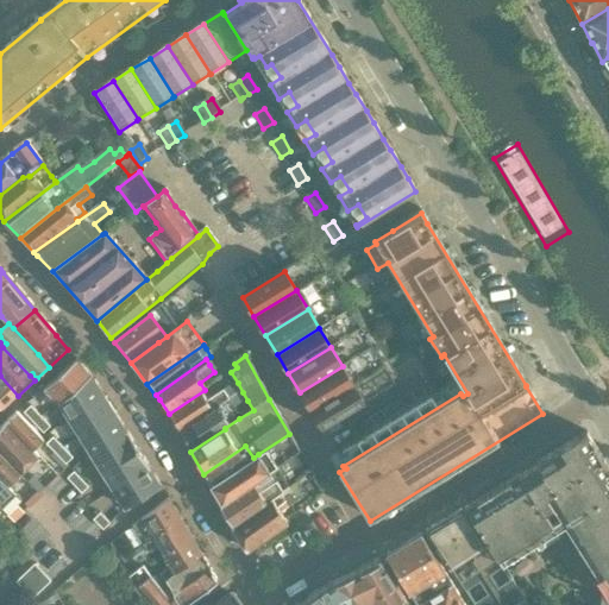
[(76,361),(44,390),(58,407),(90,378),(76,361)]
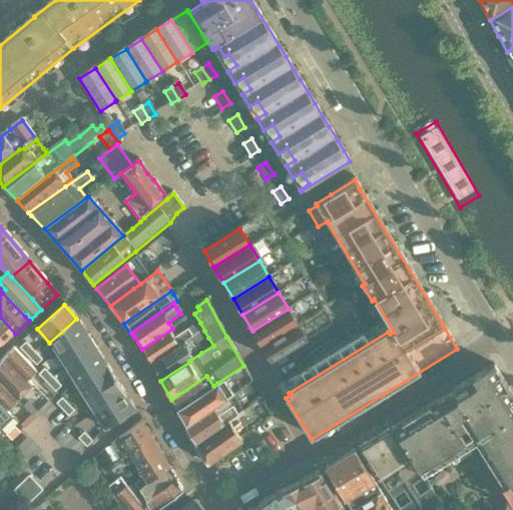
[(289,309),(252,331),(263,347),(298,325),(289,309)]
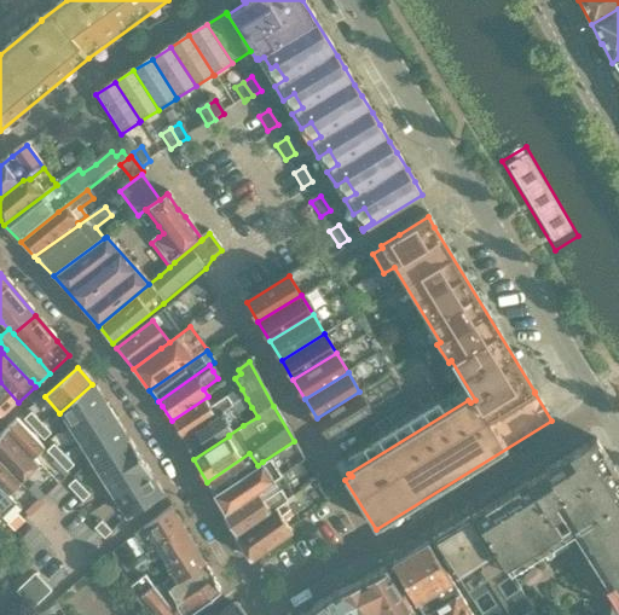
[(0,382),(0,415),(1,417),(18,402),(0,382)]
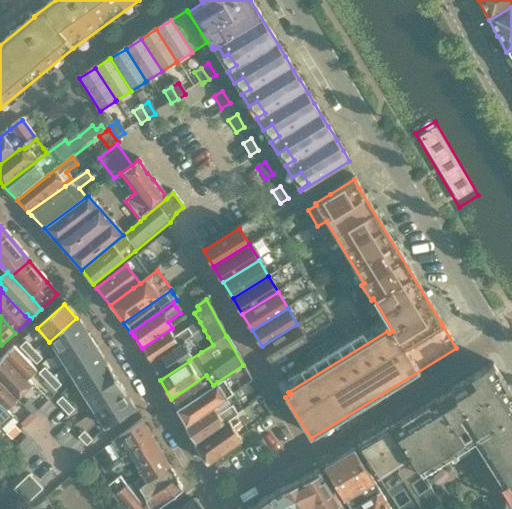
[(76,318),(49,342),(58,354),(88,335),(79,321),(78,321),(78,320),(76,318)]
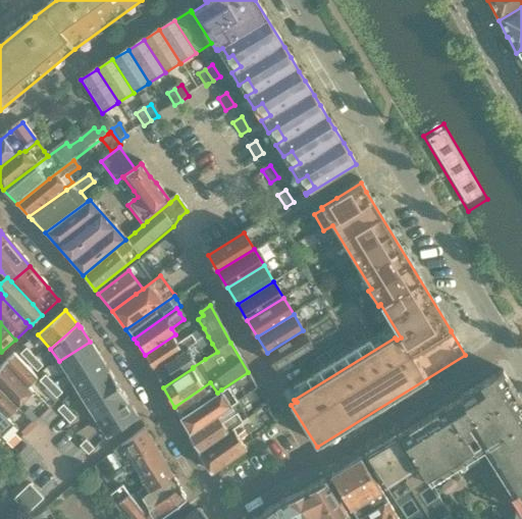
[(175,334),(145,355),(154,371),(196,344),(208,336),(204,328),(192,336),(177,346),(172,338),(175,335),(175,334)]
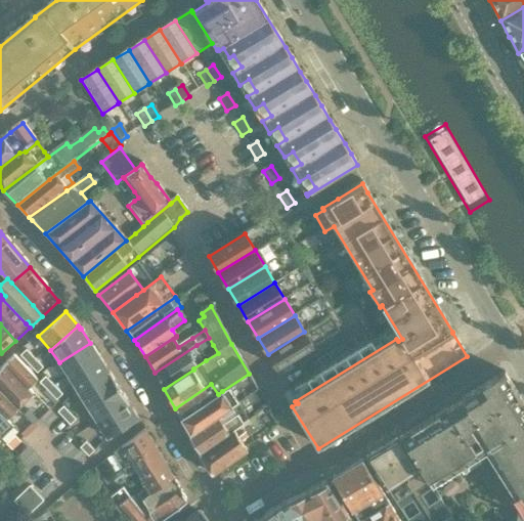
[(304,332),(268,354),(277,370),(286,365),(287,365),(290,363),(290,362),(314,348),(304,332)]
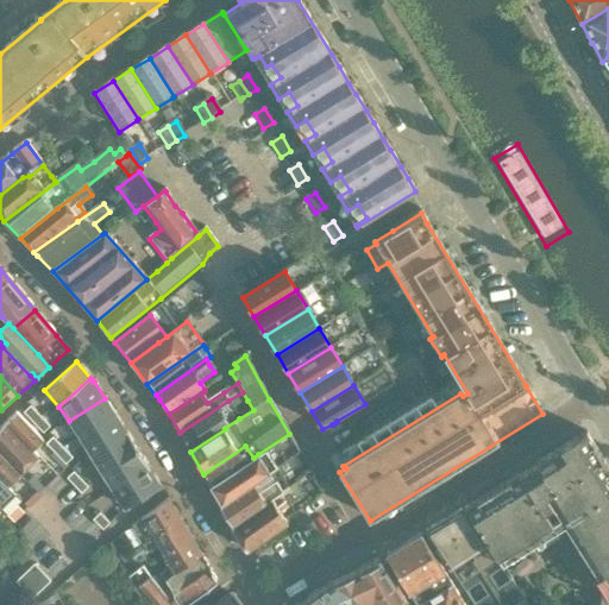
[(105,398),(69,421),(80,439),(115,416),(105,398)]
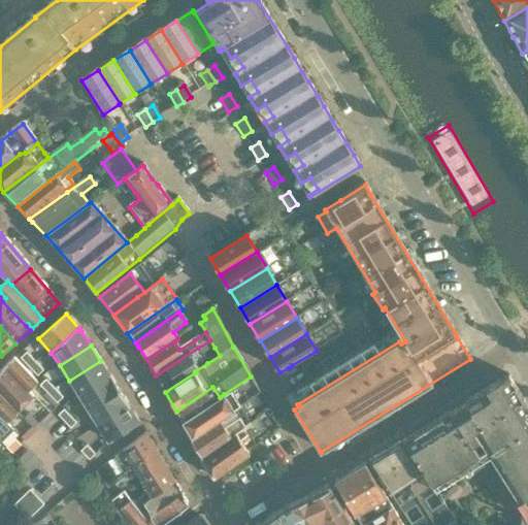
[(198,348),(156,375),(166,391),(165,391),(165,392),(195,372),(195,371),(207,363),(198,348)]
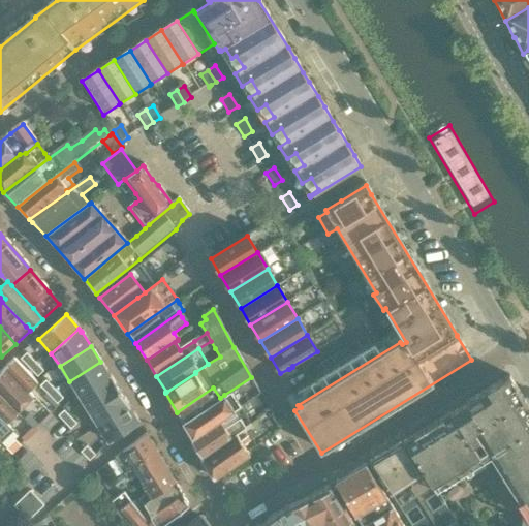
[(26,354),(20,361),(29,370),(35,364),(26,354)]
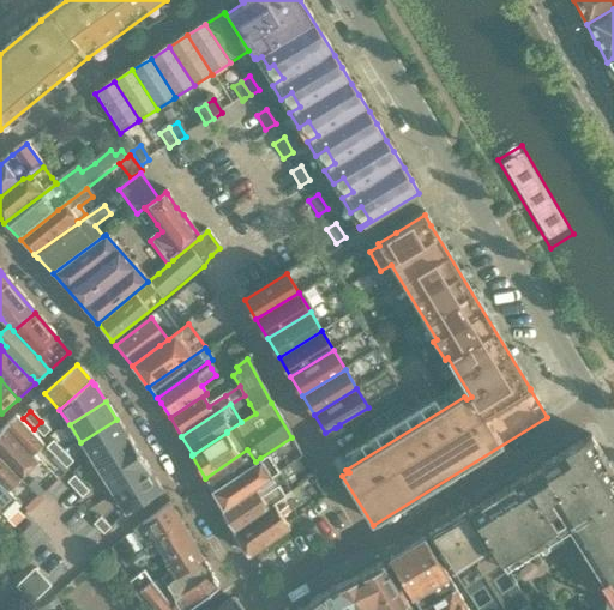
[(16,418),(5,428),(32,457),(43,447),(16,418)]
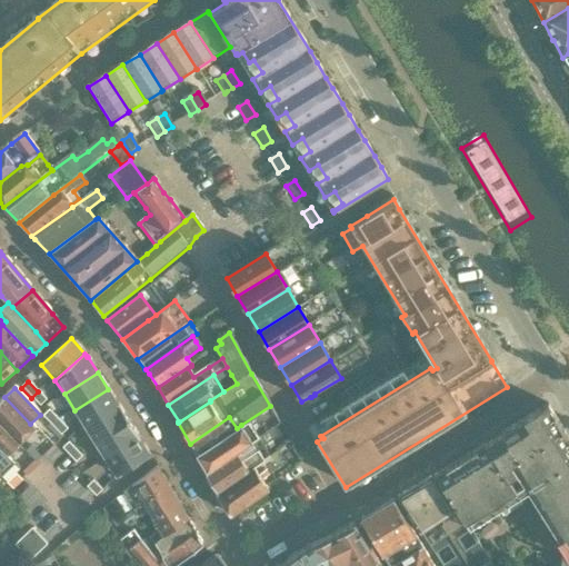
[(108,389),(75,410),(85,427),(119,406),(118,405),(108,389)]
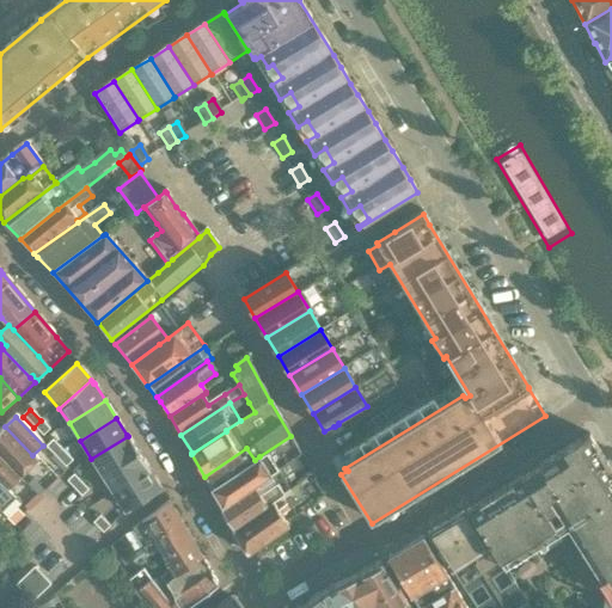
[(41,421),(34,428),(43,437),(50,431),(41,421)]
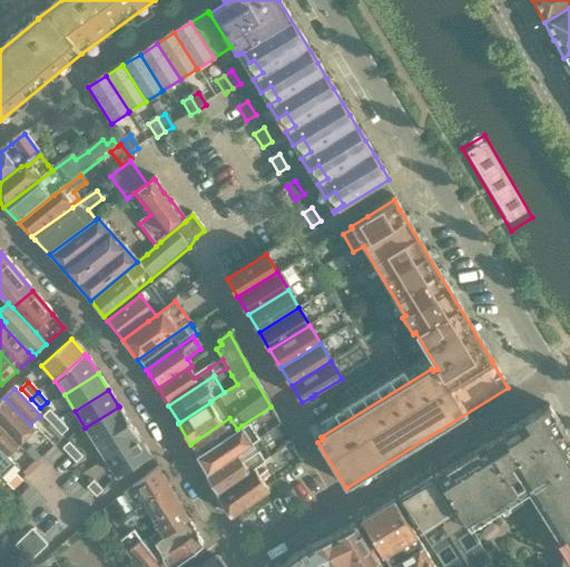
[(5,398),(0,402),(0,427),(19,448),(37,430),(30,424),(5,398)]
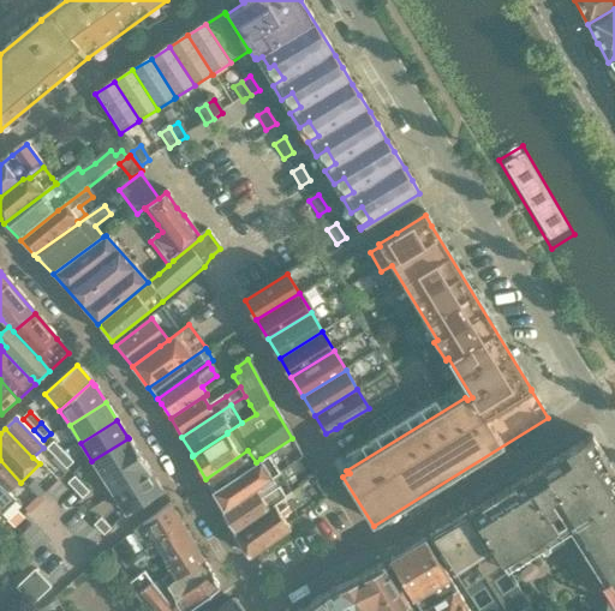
[(129,438),(91,461),(103,479),(139,456),(129,438)]
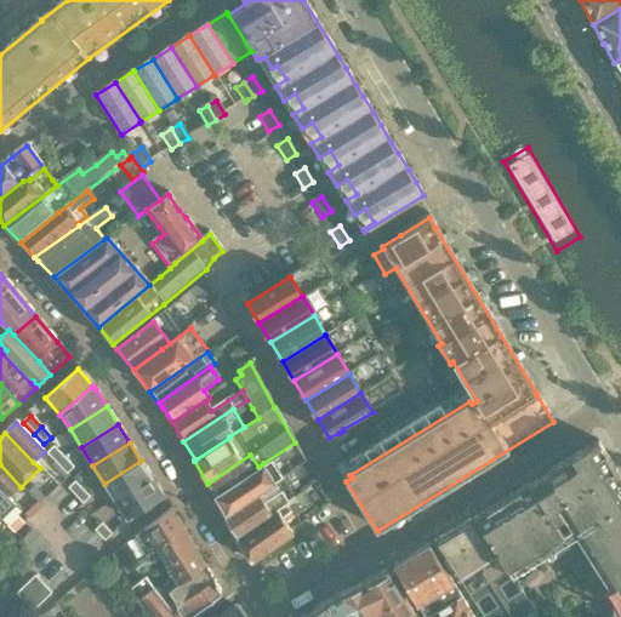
[(258,467),(215,497),(227,515),(283,478),(306,462),(295,443),(263,463),(258,467)]
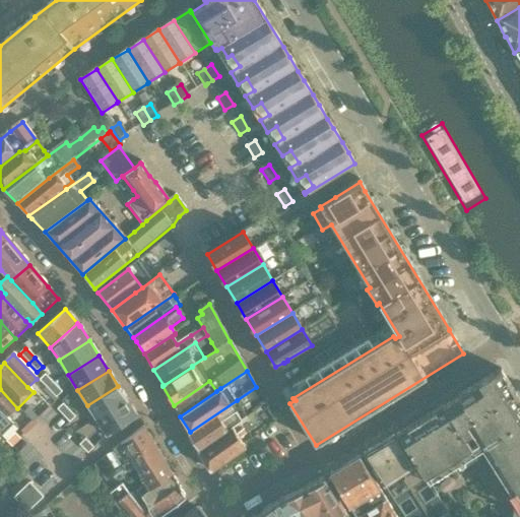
[(445,405),(398,435),(436,496),(459,480),(452,468),(482,450),(519,510),(519,402),(501,371),(457,397),(458,399),(454,401),(453,402),(451,403),(450,404),(446,407),(445,405)]
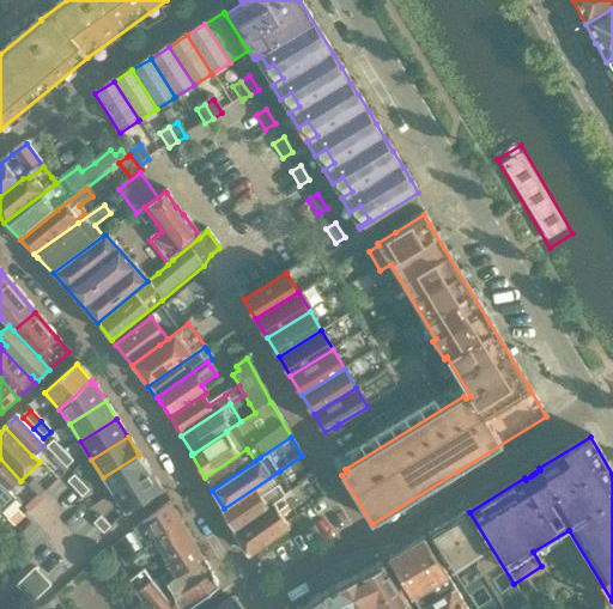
[(53,443),(47,449),(56,460),(64,452),(53,443)]
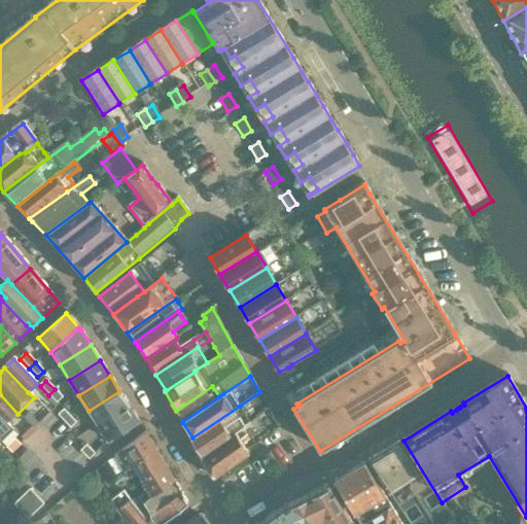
[(212,386),(176,411),(182,422),(219,396),(212,386)]
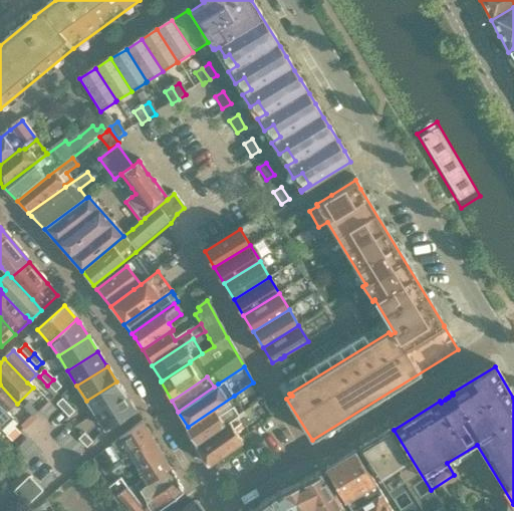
[(53,379),(47,386),(55,395),(61,389),(53,379)]
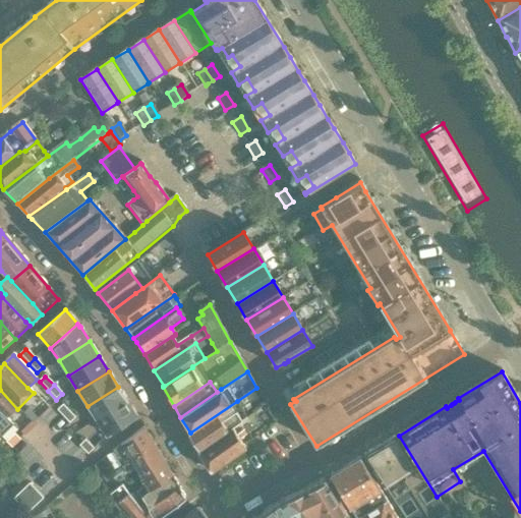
[(118,387),(88,406),(97,421),(128,402),(118,387)]
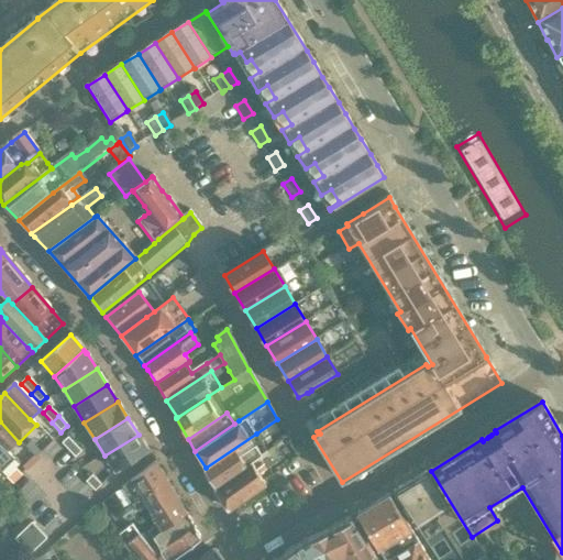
[(206,468),(203,469),(216,489),(267,452),(287,437),(277,419),(256,434),(206,468)]
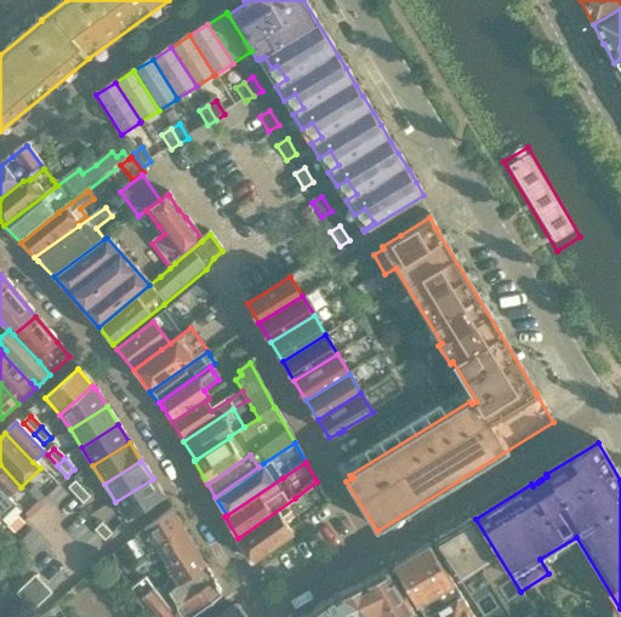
[(0,464),(0,491),(9,500),(21,487),(0,464)]
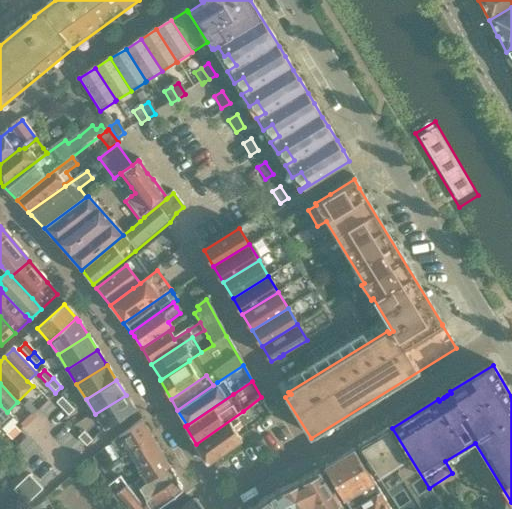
[(126,395),(95,414),(105,430),(135,411),(126,396),(126,395)]
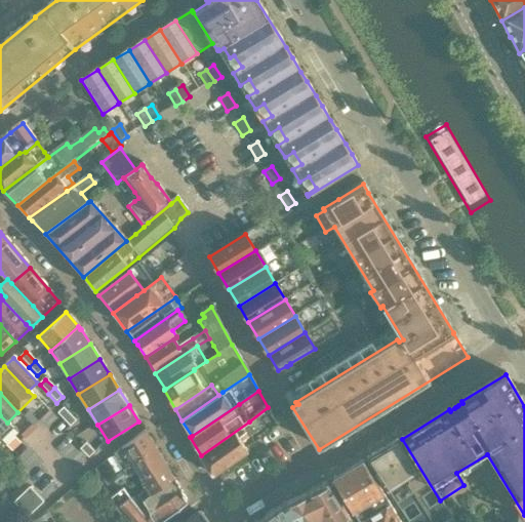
[(249,422),(201,455),(211,473),(213,477),(247,452),(246,450),(245,448),(264,437),(278,425),(271,414),(268,407),(249,422)]
